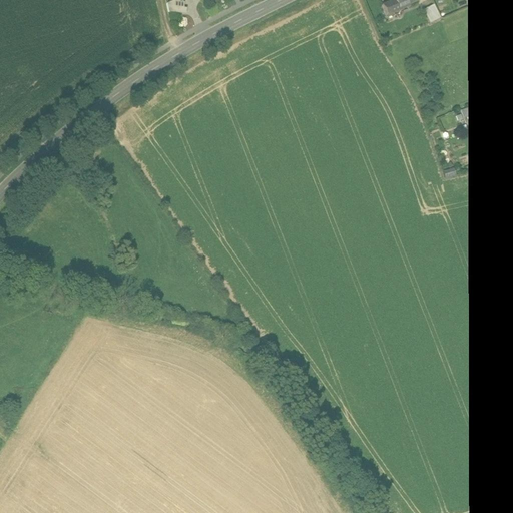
[(173,0),(166,3),(168,12),(175,12),(175,7),(172,6),(173,0)]
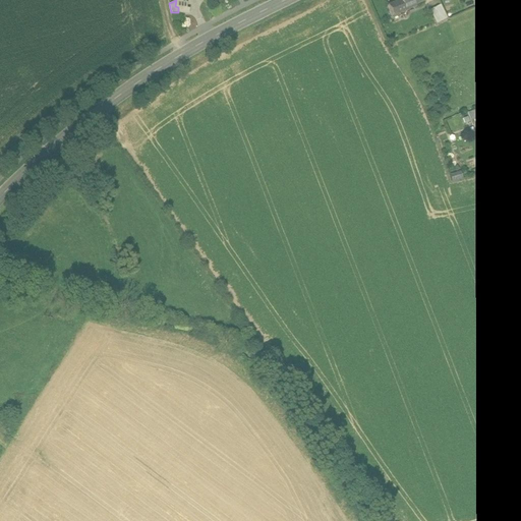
[(423,0),(399,0),(387,5),(392,16),(400,12),(399,12),(414,6),(413,4),(423,0)]
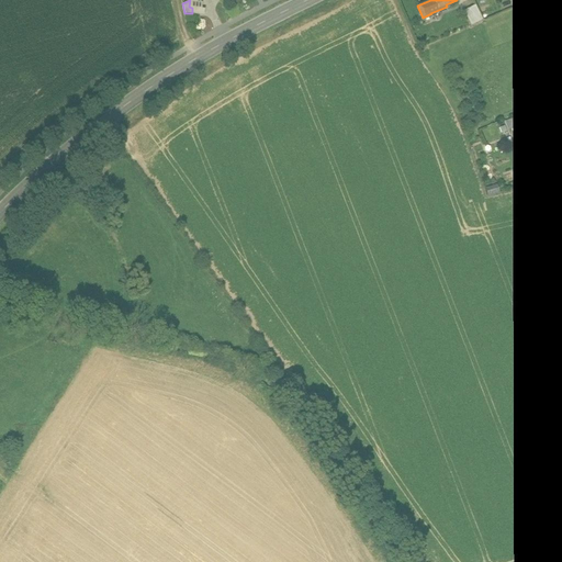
[(470,24),(482,19),(475,3),(463,9),(470,24)]
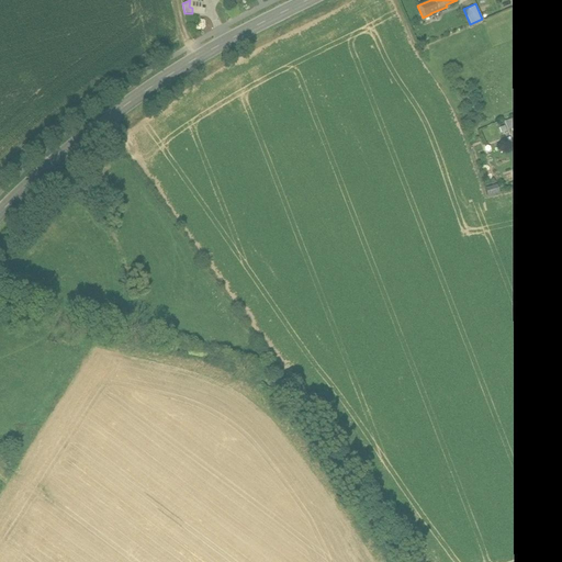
[(527,112),(504,121),(508,135),(518,132),(518,133),(532,128),(527,112)]
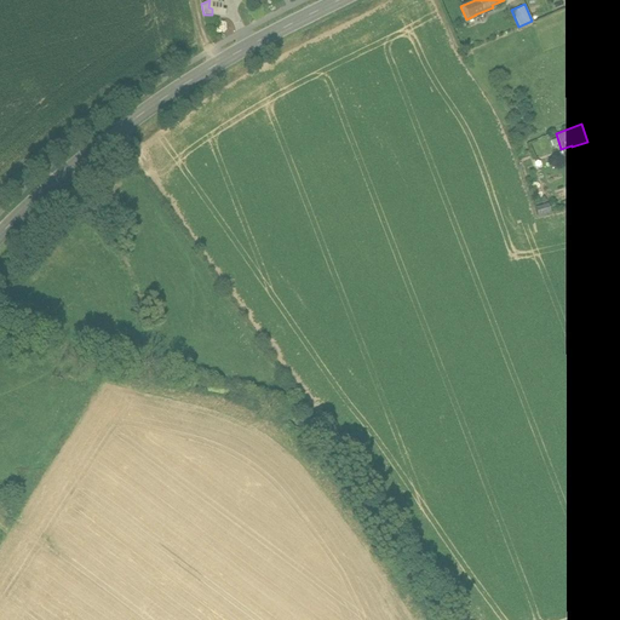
[(587,142),(572,147),(578,165),(583,164),(589,181),(610,173),(602,151),(598,154),(592,139),(587,142)]
